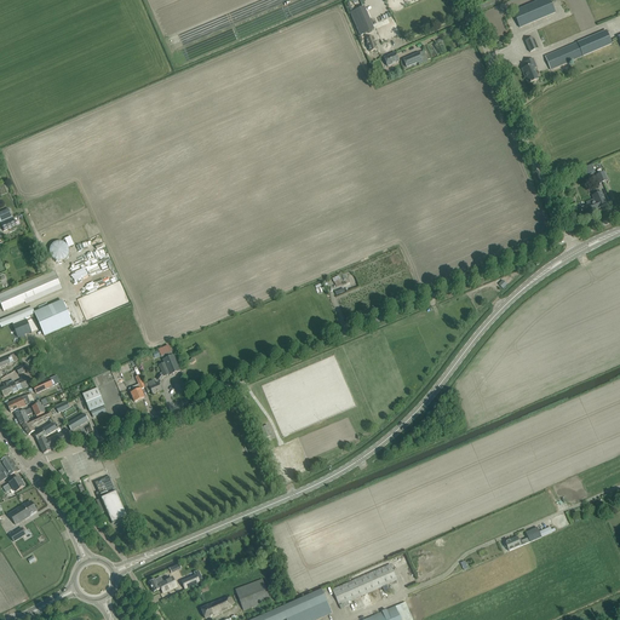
[(556,12),(550,0),(541,0),(514,12),(520,28),(556,12)]
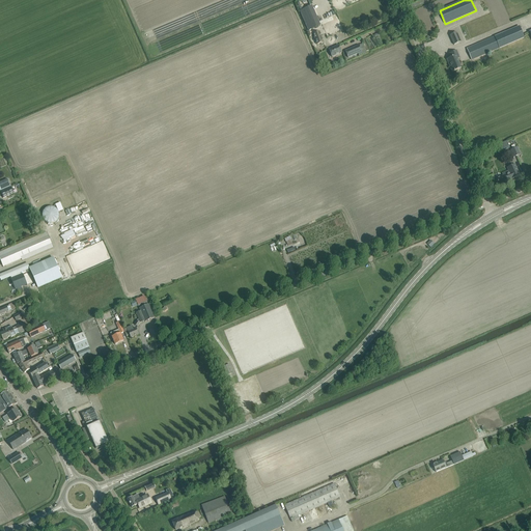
[(312,6),(300,11),(308,31),(320,26),(312,6)]
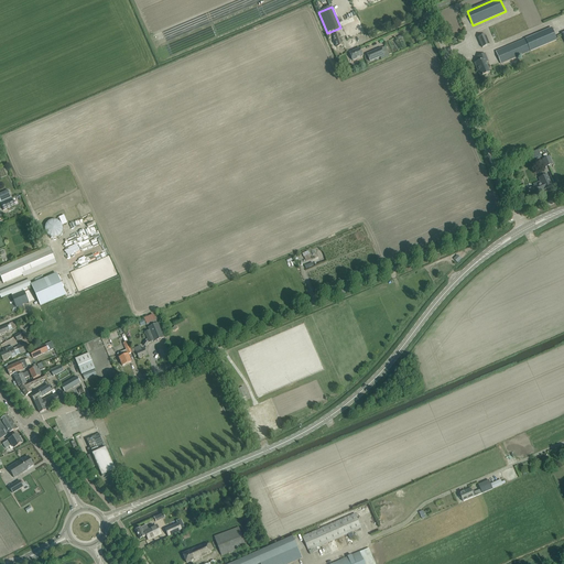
[(552,28),(496,51),(501,64),(557,41),(552,28)]
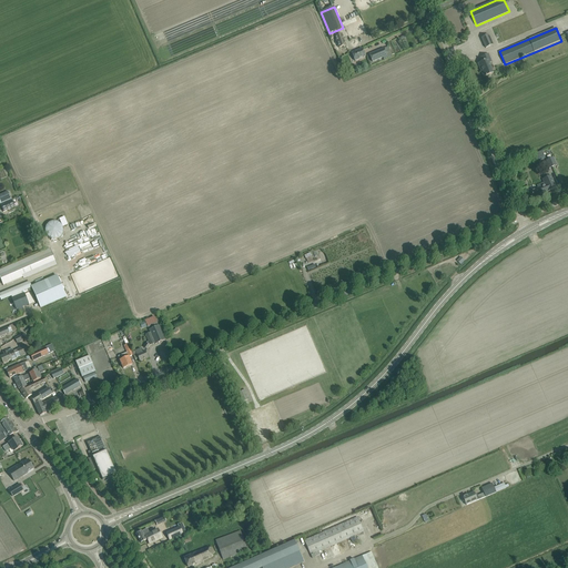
[(346,46),(342,34),(335,37),(338,48),(346,46)]
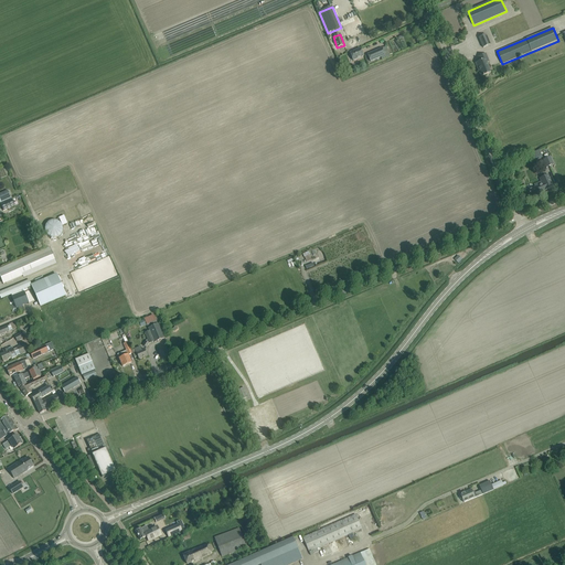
[(486,34),(479,38),(483,48),(490,45),(486,34)]
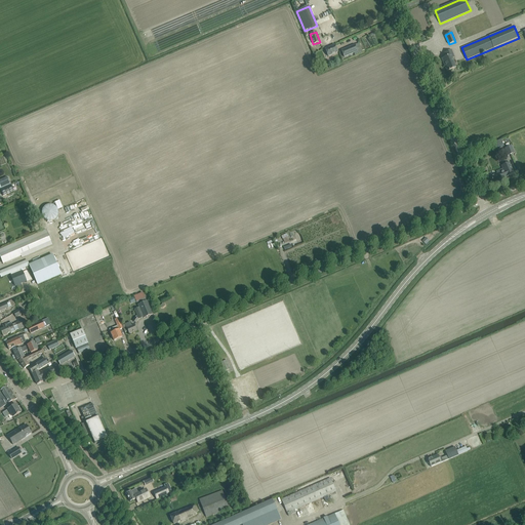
[(337,52),(334,45),(325,49),(328,56),(337,52)]
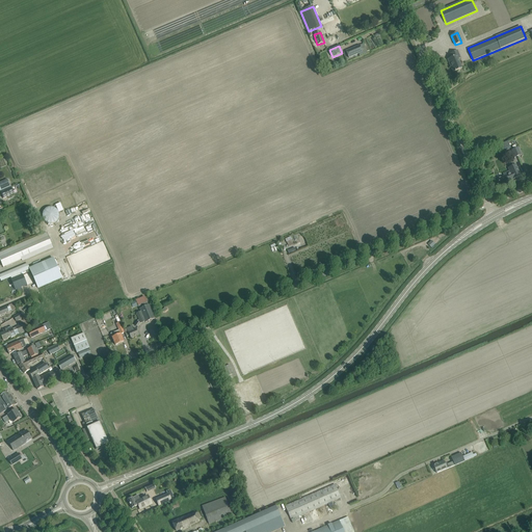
[(363,52),(360,46),(346,51),(349,58),(363,52)]
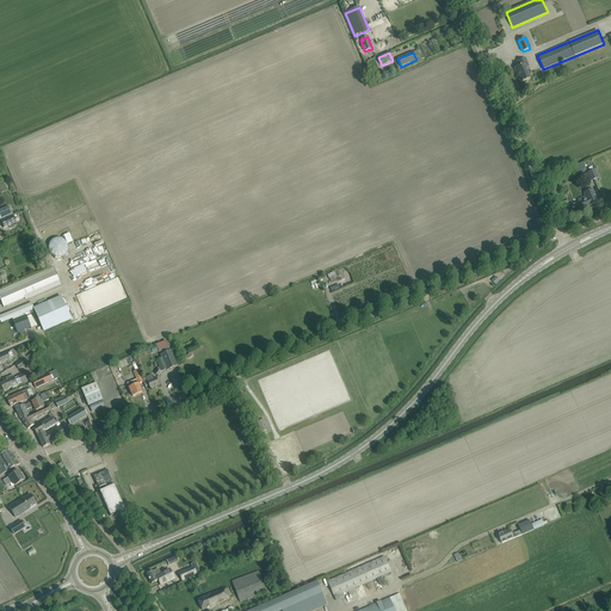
[(531,79),(525,65),(528,63),(525,59),(517,62),(519,67),(514,69),(520,82),(523,82),(524,82),(523,81),(531,79)]
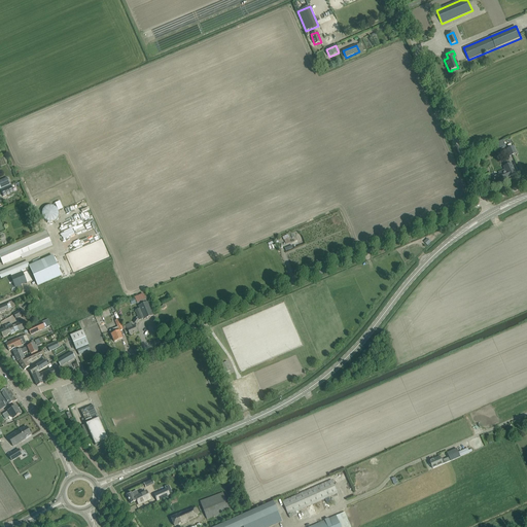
[(510,156),(516,153),(513,146),(506,149),(510,156)]
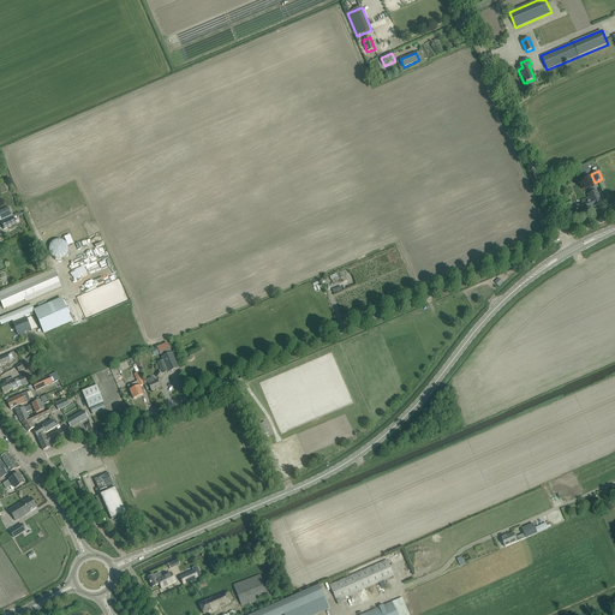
[(602,203),(597,190),(587,195),(589,198),(581,201),(583,203),(575,207),(578,214),(602,203)]
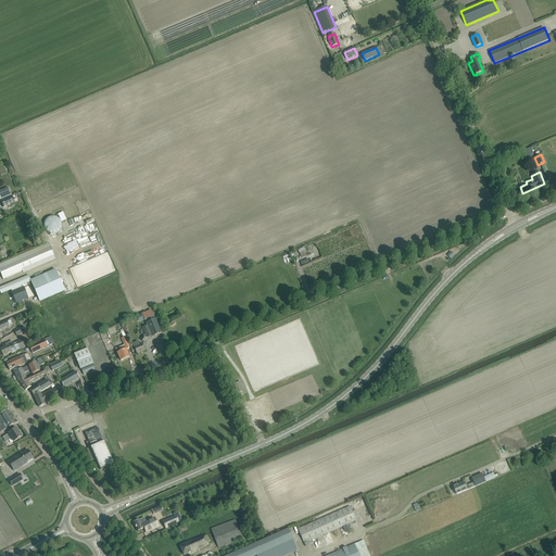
[(0,198),(9,196),(5,188),(0,190),(0,198)]
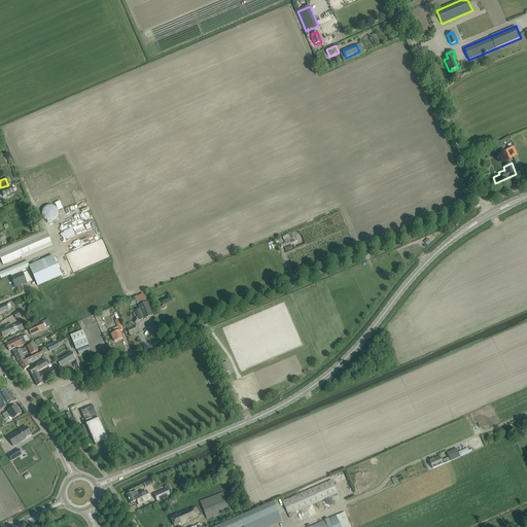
[(14,192),(11,186),(1,191),(3,197),(14,192)]
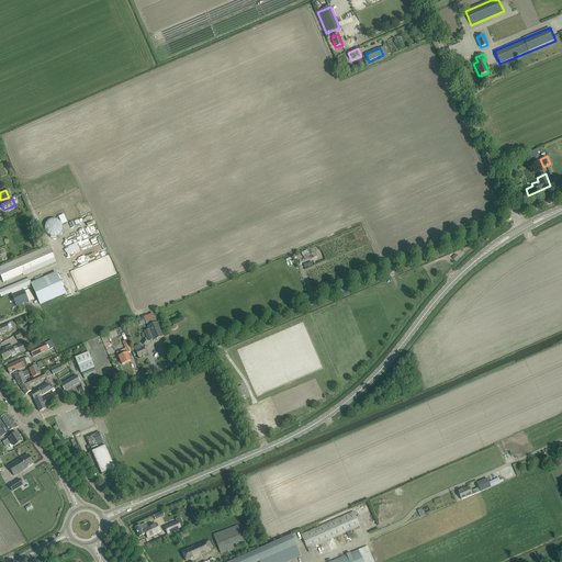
[(63,229),(63,227),(63,226),(62,224),(62,223),(60,222),(58,221),(57,220),(56,220),(54,218),(53,218),(51,220),(49,221),(47,222),(46,223),(46,224),(45,225),(45,227),(45,228),(45,231),(46,232),(47,234),(48,235),(49,235),(52,236),(53,236),(55,236),(56,236),(58,236),(59,235),(60,234),(62,232),(63,231),(63,229)]
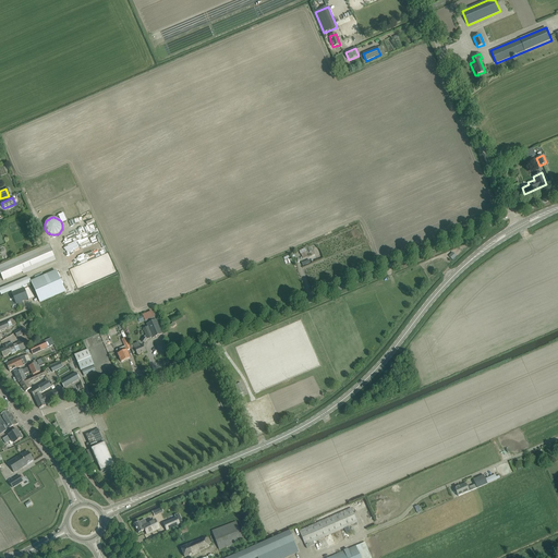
[(48,264),(56,261),(49,244),(41,247),(17,258),(24,275),(48,264)]
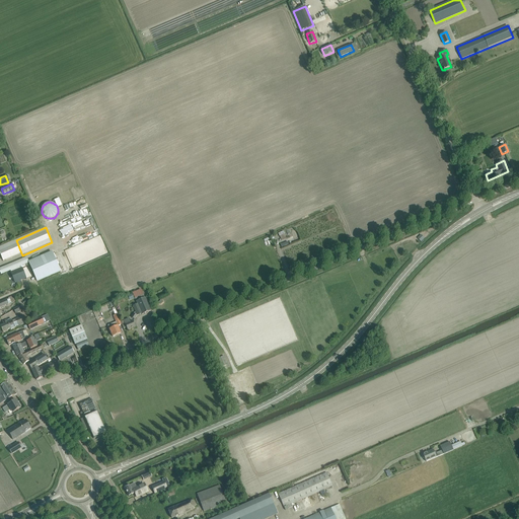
[(26,257),(0,269),(0,270),(2,275),(29,264),(36,281),(60,271),(52,252),(28,262),(26,257)]
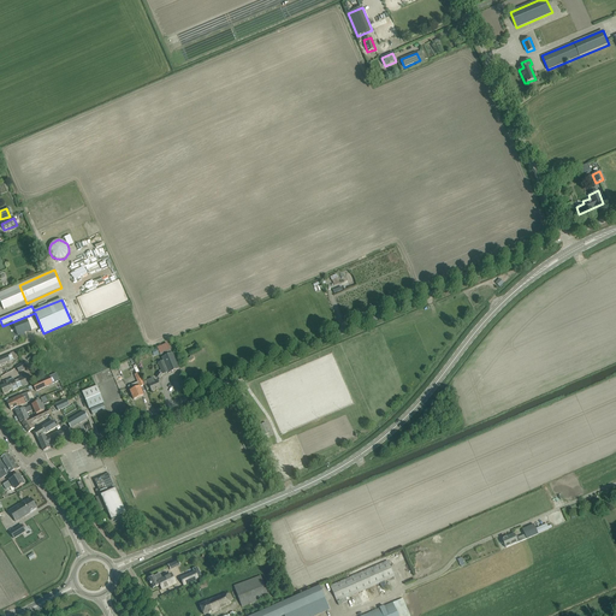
[(27,319),(13,325),(18,336),(31,331),(27,319)]
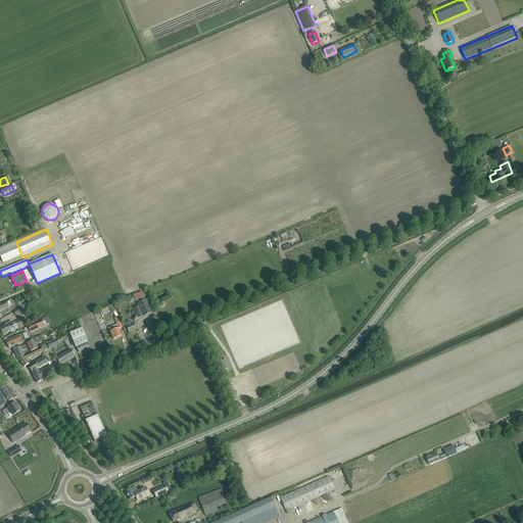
[(8,284),(6,279),(0,281),(0,285),(1,287),(8,284)]
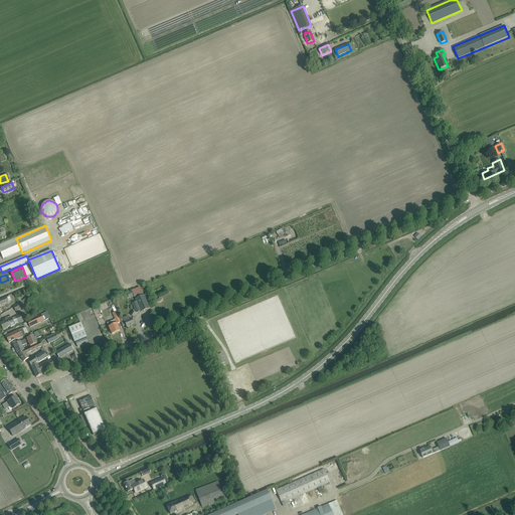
[(140,287),(132,291),(135,298),(143,294),(140,287)]
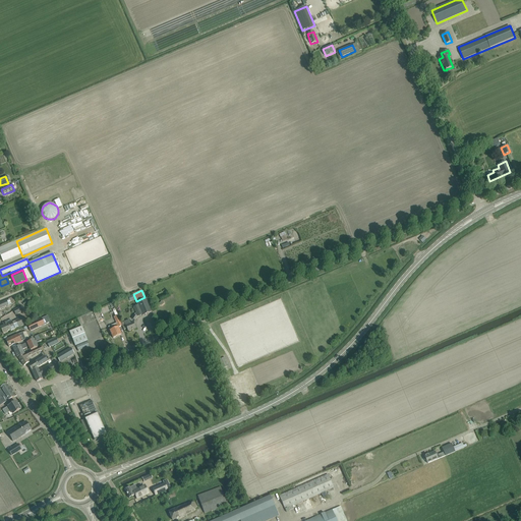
[(29,302),(40,297),(38,293),(26,298),(29,302)]
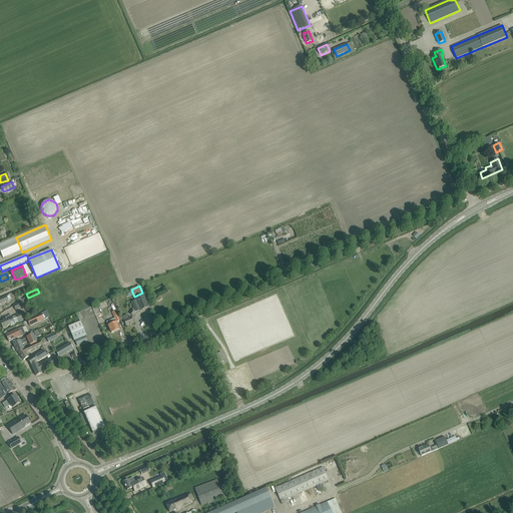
[(134,298),(135,301),(131,303),(134,308),(132,310),(130,314),(133,316),(135,312),(140,310),(140,311),(149,307),(143,294),(134,298)]
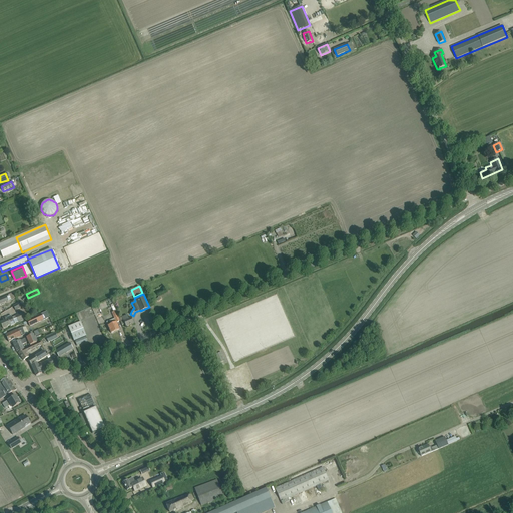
[(119,329),(116,323),(119,321),(115,312),(112,313),(114,319),(106,323),(109,329),(109,330),(110,330),(111,333),(119,329)]
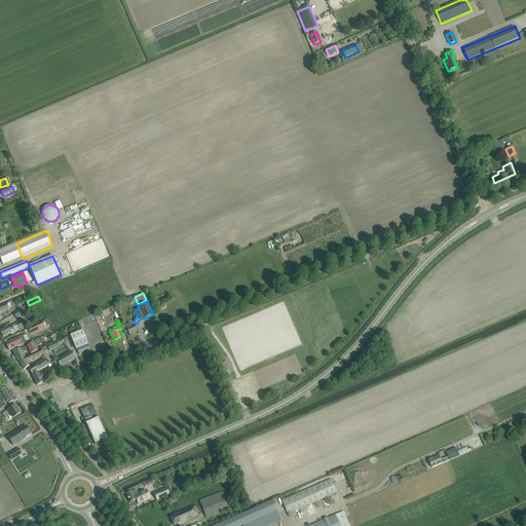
[(15,332),(27,326),(25,321),(12,326),(11,323),(7,325),(3,327),(4,329),(0,331),(3,337),(10,334),(11,334),(15,332)]
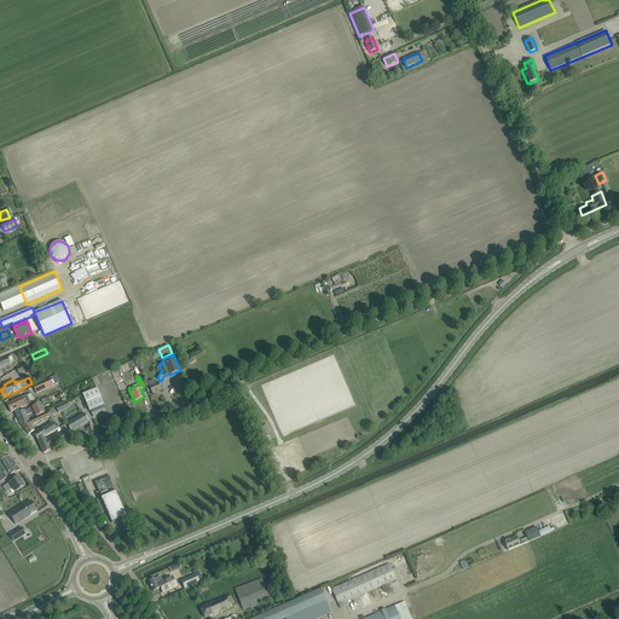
[(48,379),(33,386),(35,393),(52,386),(48,379)]
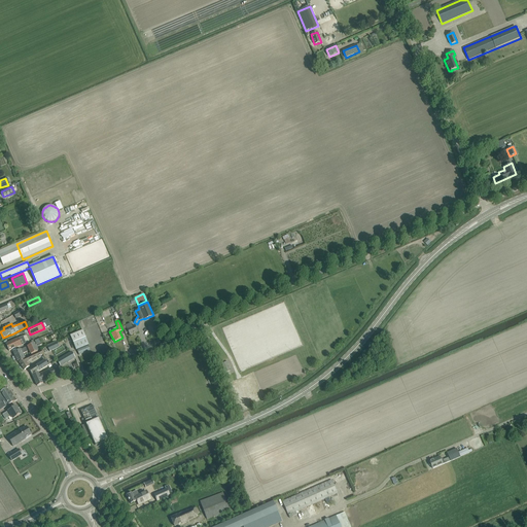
[(138,332),(136,327),(135,326),(133,328),(131,324),(126,326),(130,336),(138,332)]
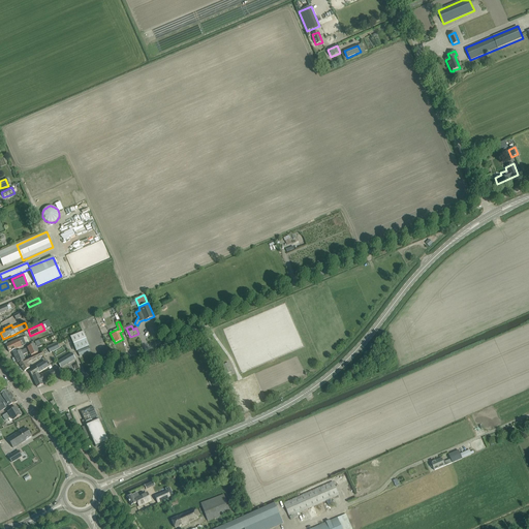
[(70,337),(76,351),(89,346),(84,332),(70,337)]
